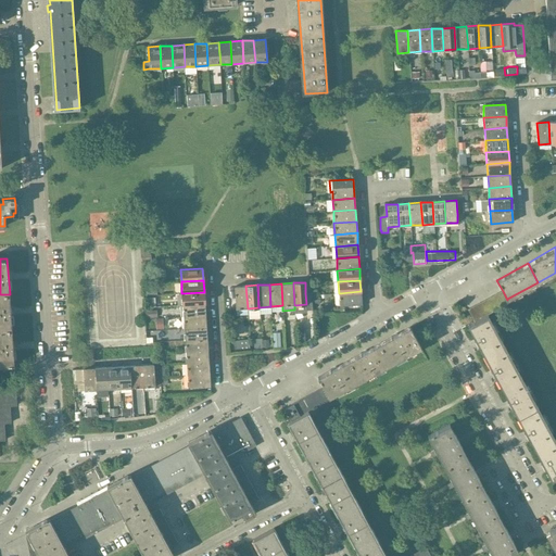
[(245,286),(235,287),(236,308),(248,308),(245,286)]
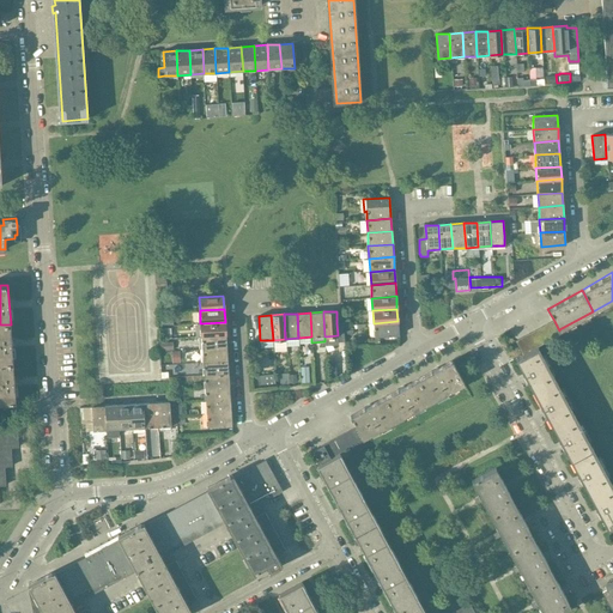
[(398,321),(374,323),(374,337),(399,335),(398,321)]
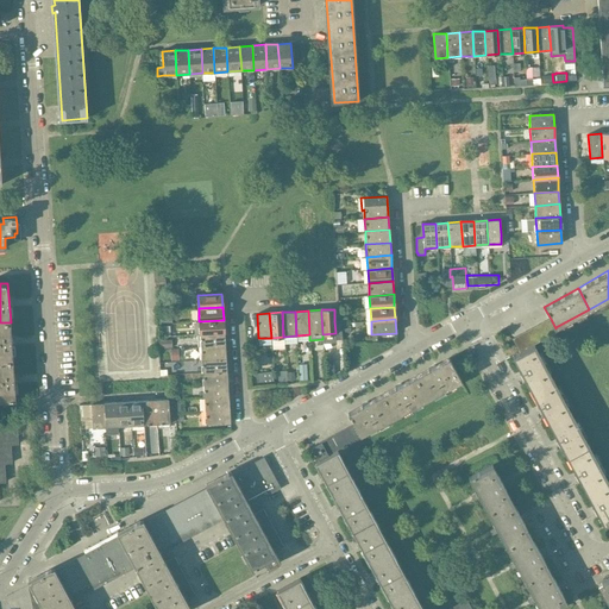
[(551,319),(544,321),(551,336),(558,332),(556,327),(556,328),(551,319)]
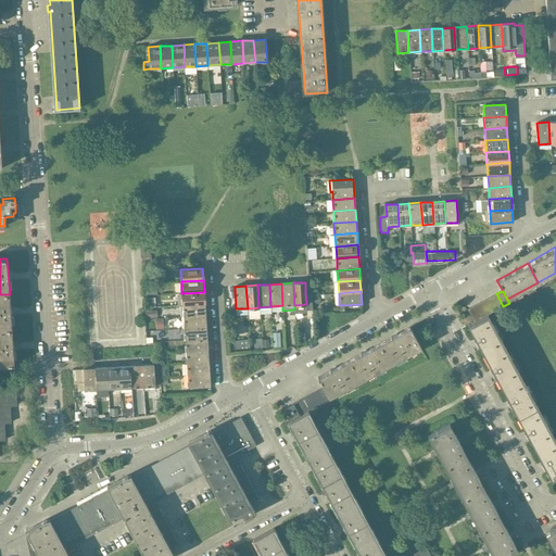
[(204,292),(181,293),(182,305),(204,303),(204,292)]
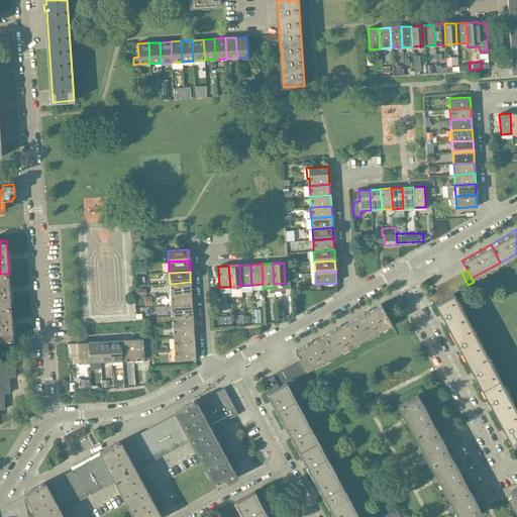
[(461,273),(456,276),(462,288),(468,285),(461,273)]
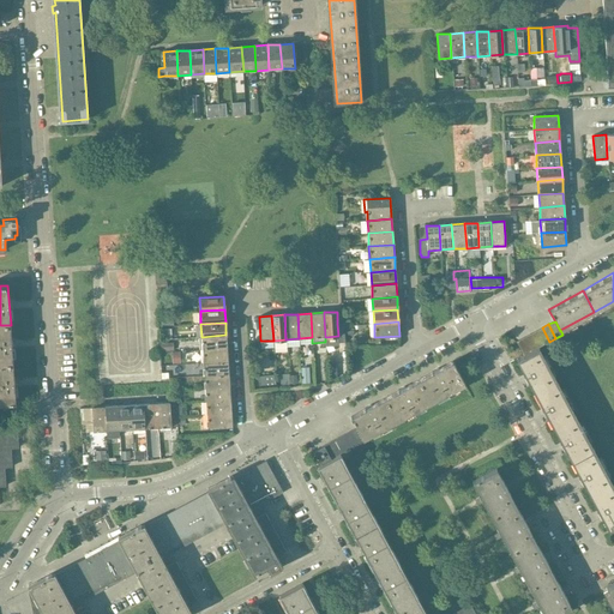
[(11,325),(0,325),(0,363),(13,363),(11,325)]
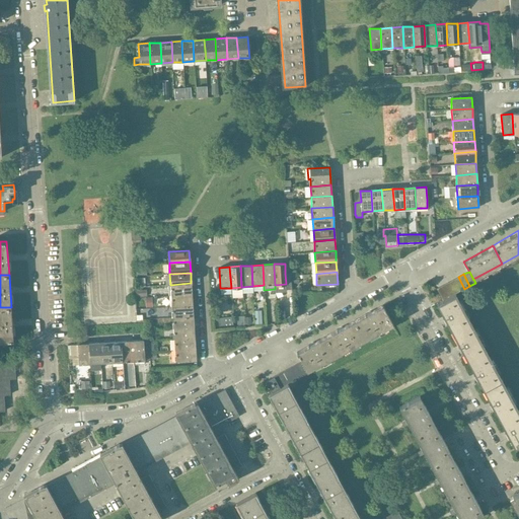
[(458,277),(453,280),(459,292),(464,289),(458,277)]
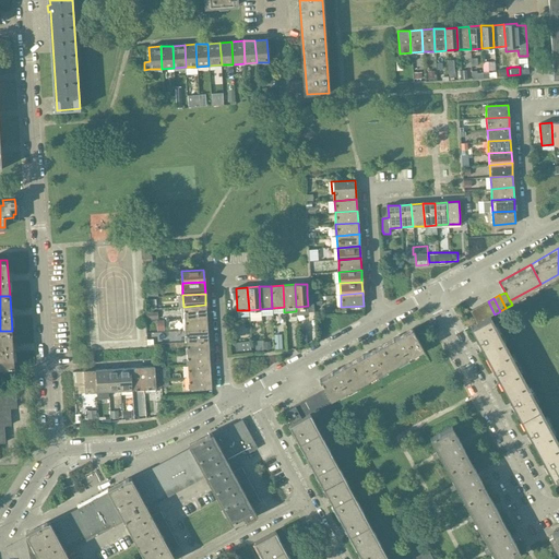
[(488,301),(482,305),(488,317),(490,317),(495,314),(488,301)]
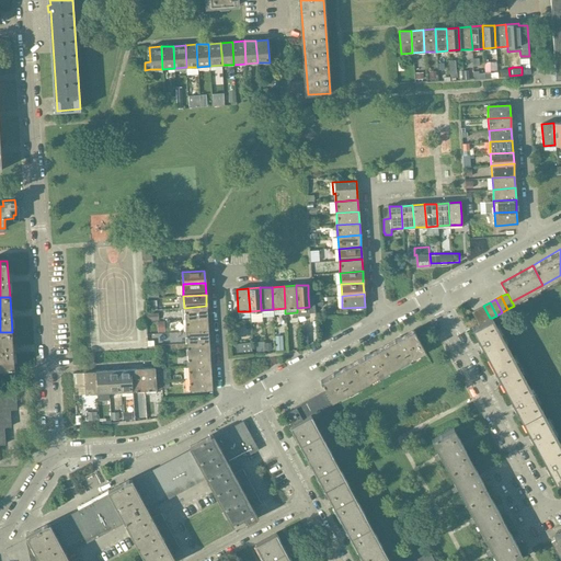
[(206,306),(184,308),(185,320),(207,318),(206,306)]
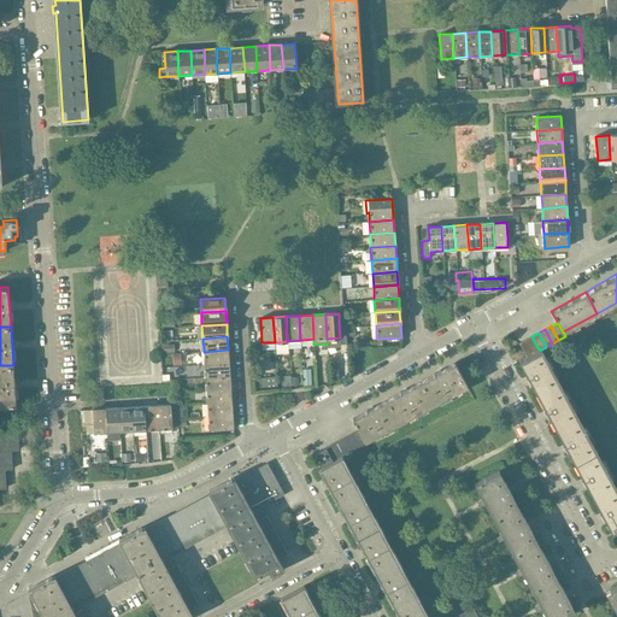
[(532,336),(526,340),(533,353),(539,350),(532,336)]
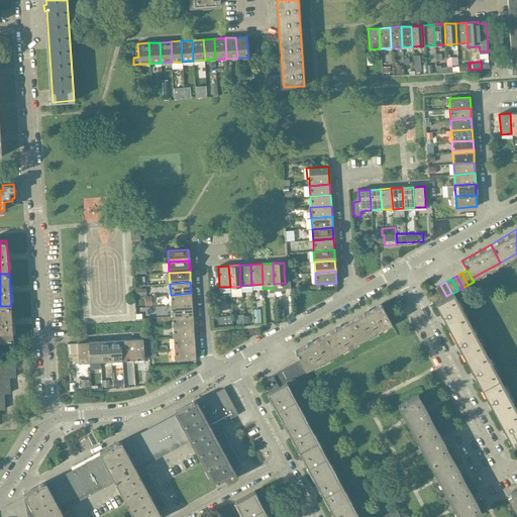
[(440,285),(434,288),(441,299),(446,296),(440,285)]
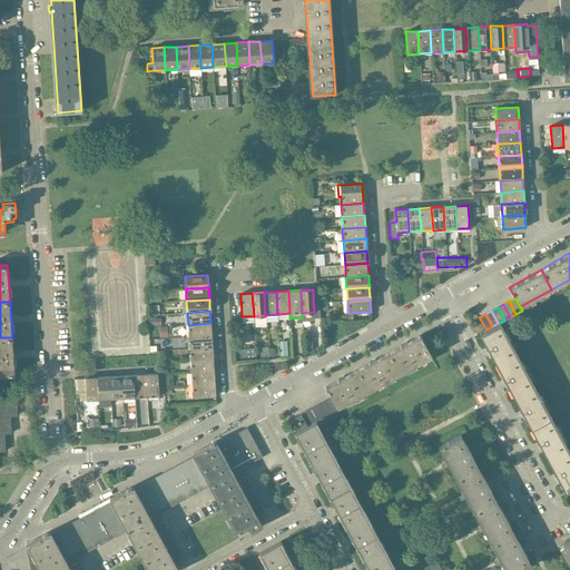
[(210,323),(188,325),(188,336),(212,335),(210,323)]
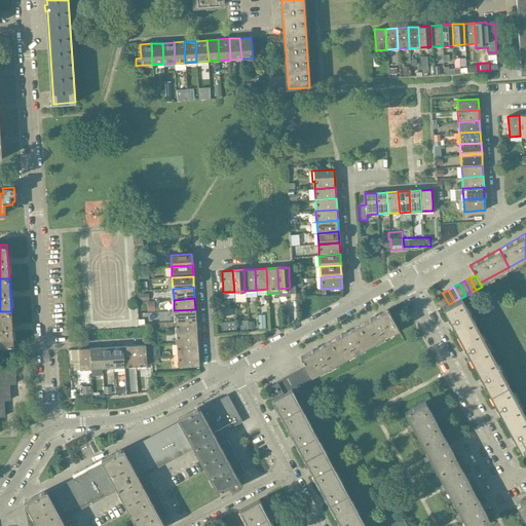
[(461,298),(459,298),(454,301),(449,304),(442,308),(458,337),(477,327),(461,298)]
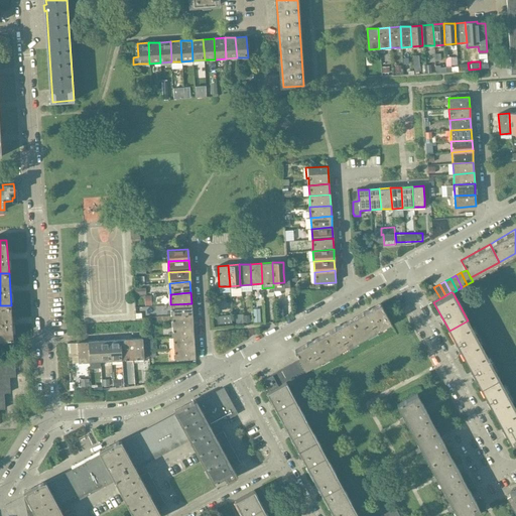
[(191,303),(170,304),(171,315),(192,314),(191,303)]
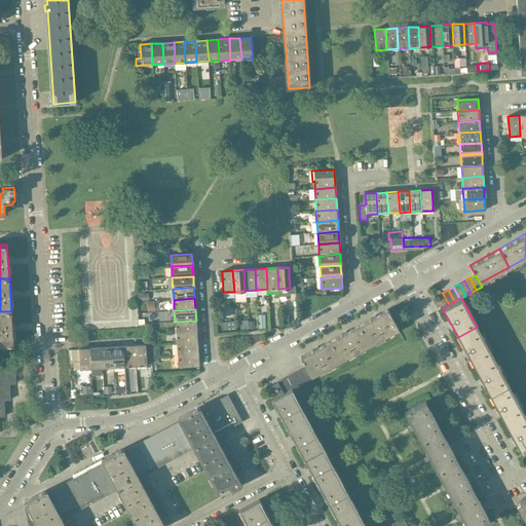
[(375,315),(370,318),(359,325),(369,344),(398,329),(387,309),(375,316),(375,315)]
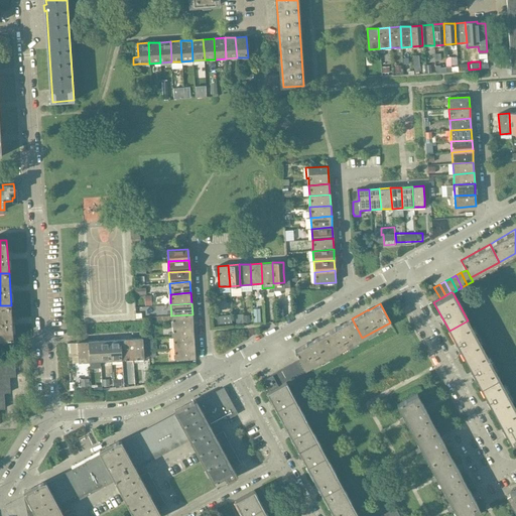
[(11,305),(0,305),(0,339),(13,339),(11,305)]
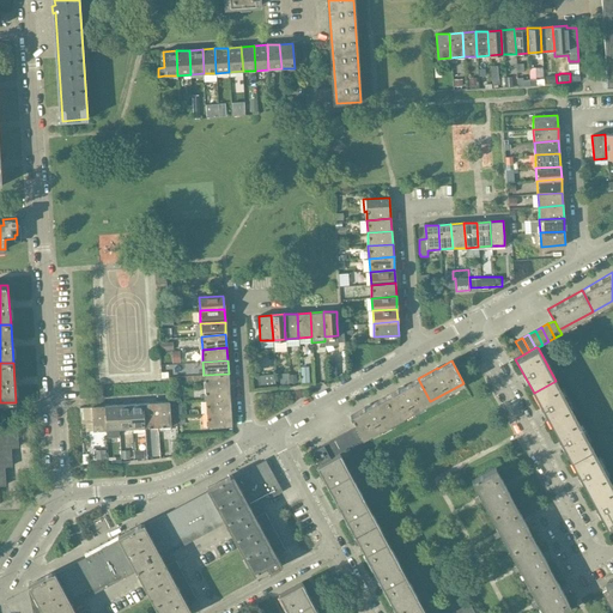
[(180,365),(162,364),(162,374),(180,374),(180,365)]
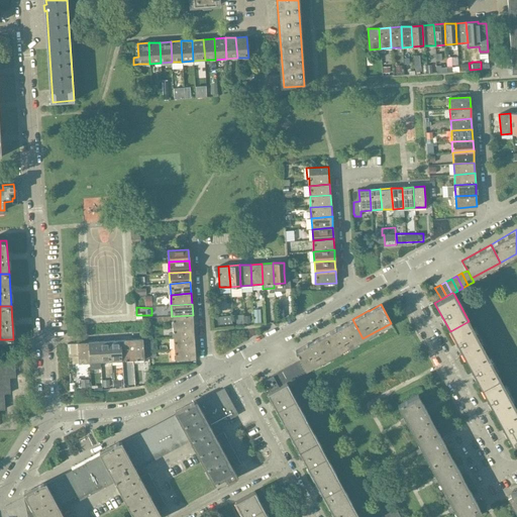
[(193,315),(172,316),(173,327),(193,326),(193,315)]
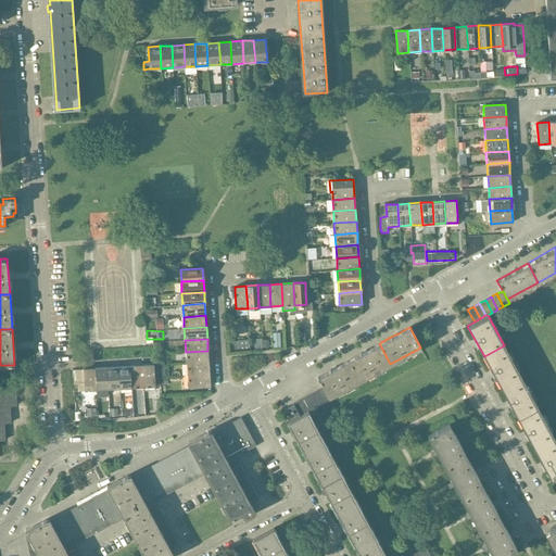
[(366,350),(361,353),(361,354),(349,361),(359,380),(390,364),(379,343),(366,351),(366,350)]
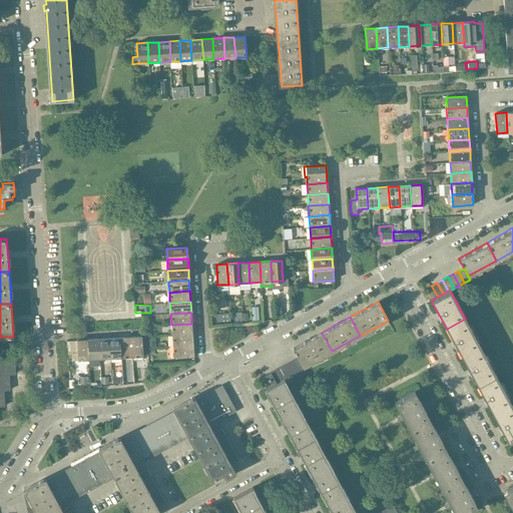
[(465,319),(447,329),(462,358),(481,347),(465,319)]
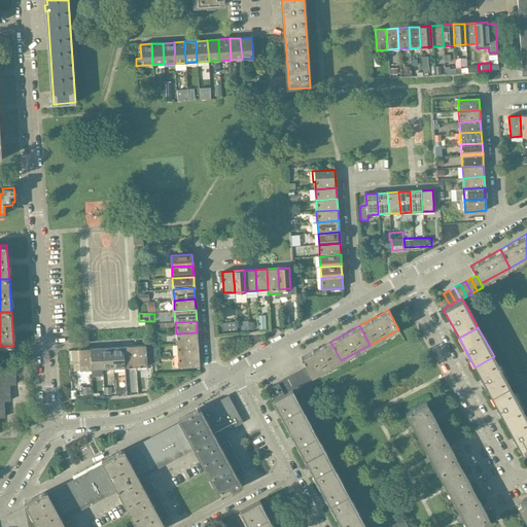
[(197,332),(176,334),(177,345),(198,343),(197,332)]
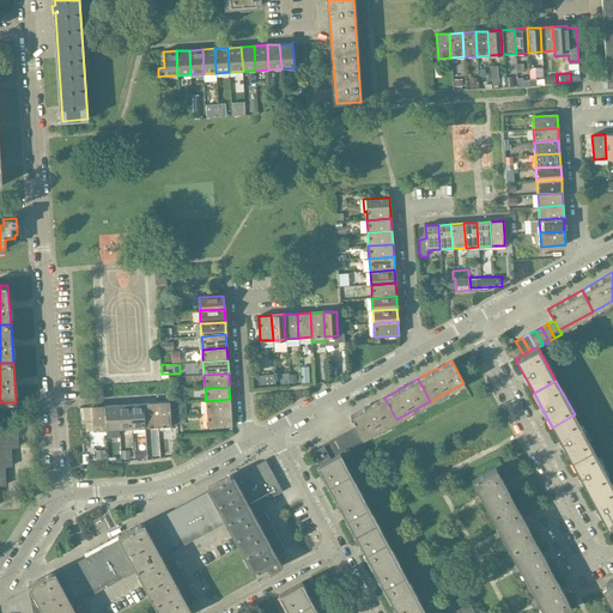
[(370,404),(363,407),(364,408),(350,416),(356,426),(362,438),(396,419),(384,398),(370,405),(370,404)]
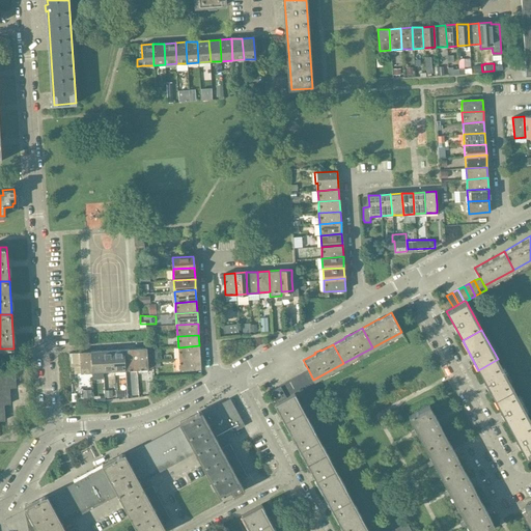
[(199,345),(178,347),(178,359),(200,357),(199,345)]
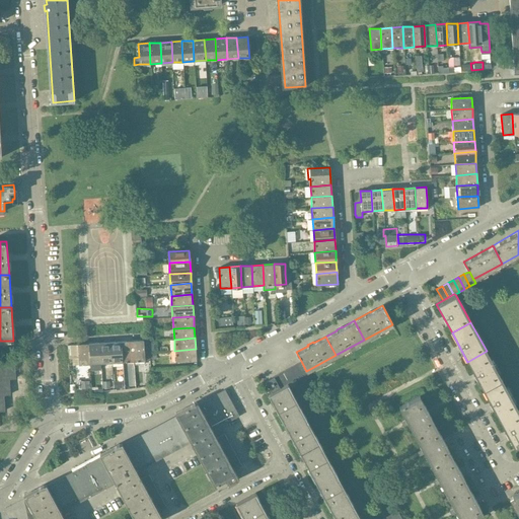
[(143,340),(132,341),(134,361),(145,361),(143,340)]
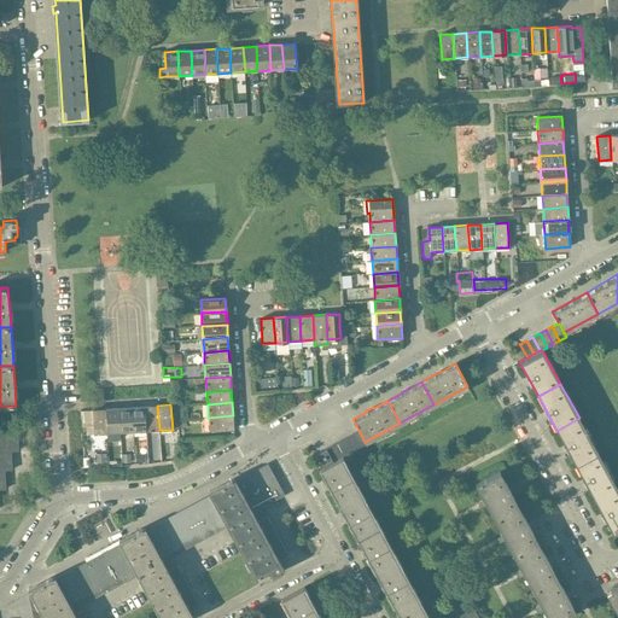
[(157,406),(145,407),(146,431),(159,430),(157,406)]
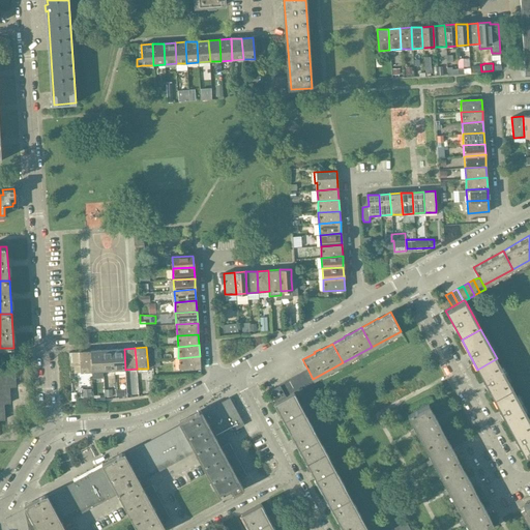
[(113,349),(101,350),(104,371),(114,371),(113,349)]
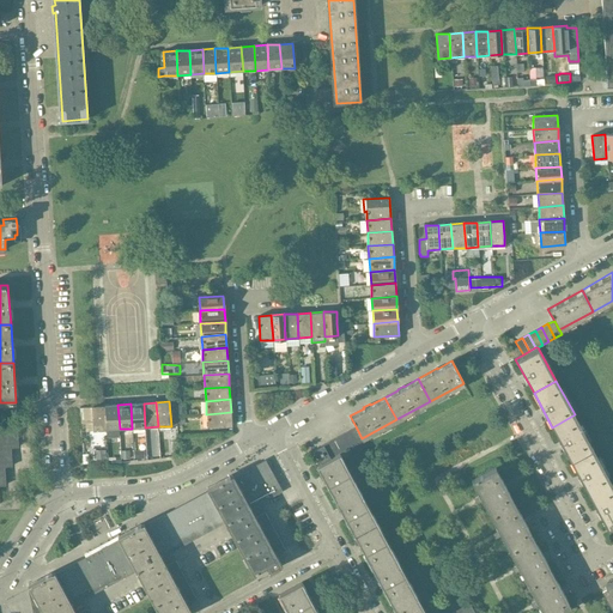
[(144,404),(131,404),(132,429),(145,428),(144,404)]
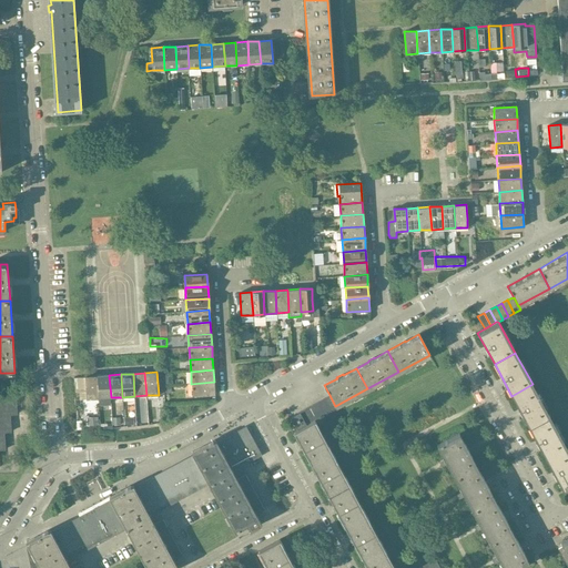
[(173,374),(163,374),(164,385),(174,384),(173,374)]
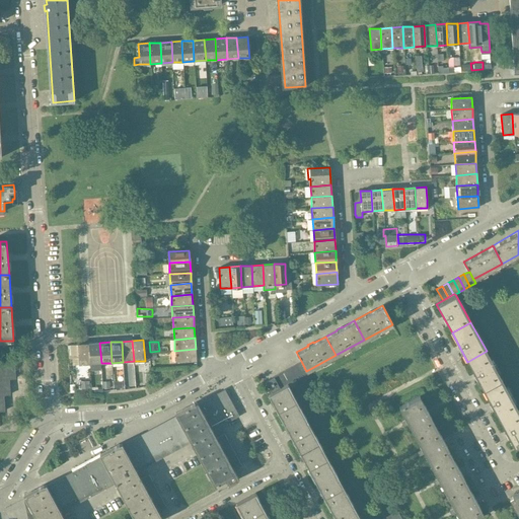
[(101,363),(99,343),(89,344),(90,364),(90,369),(101,368),(101,363)]
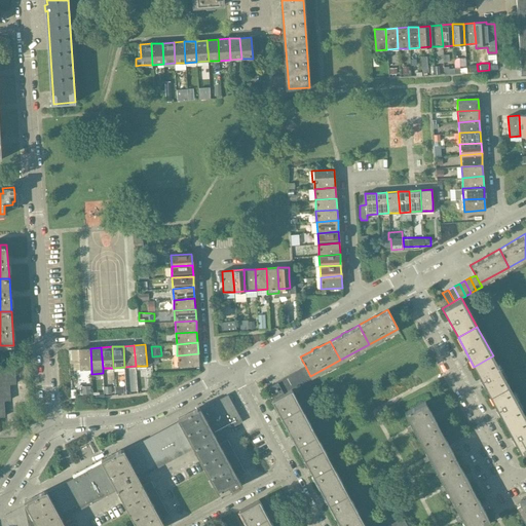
[(91,369),(90,348),(78,348),(80,370),(91,369)]
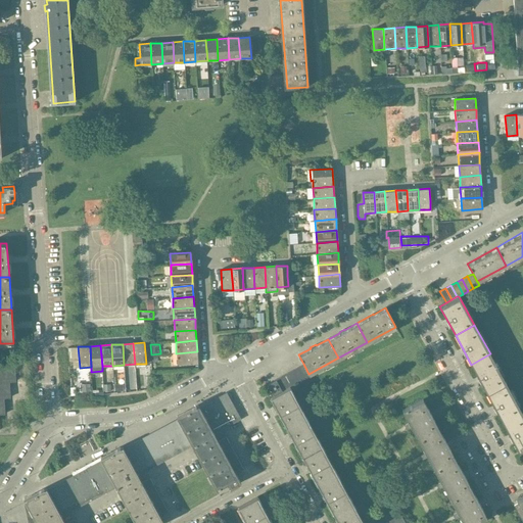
[(197,351),(176,353),(177,365),(197,363),(197,351)]
